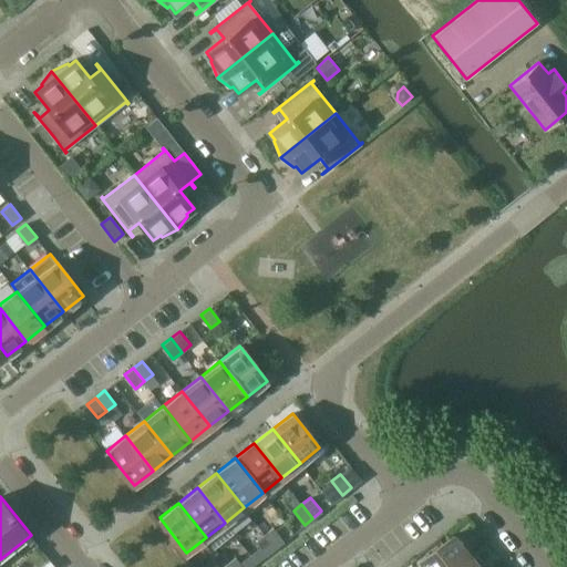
[(265,534),(276,547),(284,540),(272,527),(265,534)]
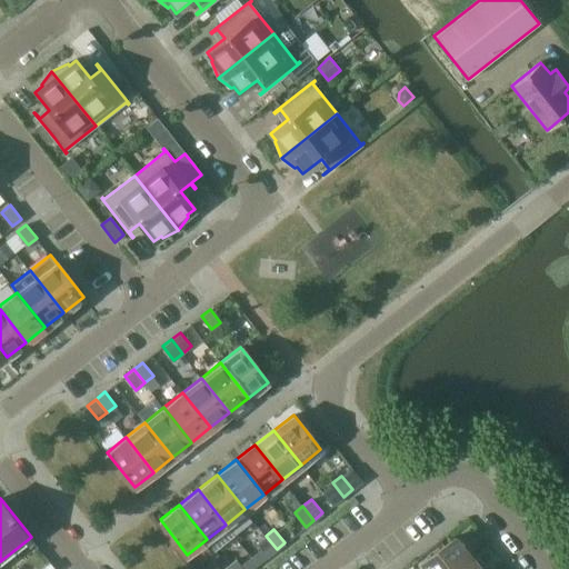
[(268,557),(277,549),(266,536),(257,542),(268,557)]
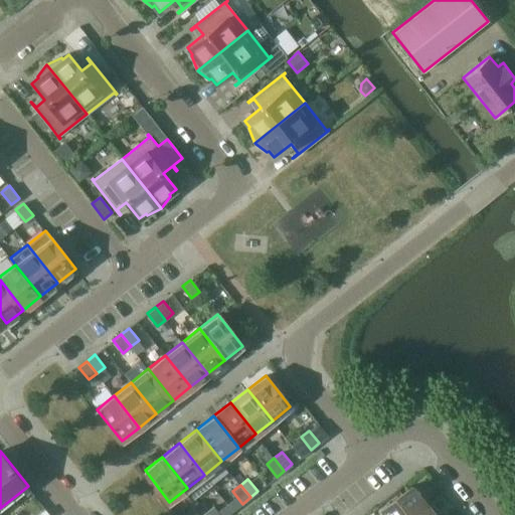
[(380,510),(384,514),(410,514),(425,503),(412,485),(380,510)]
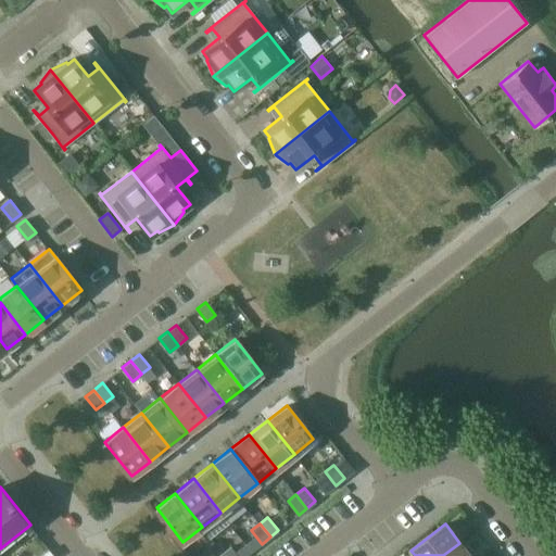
[(443,555),(469,555),(459,543),(443,555)]
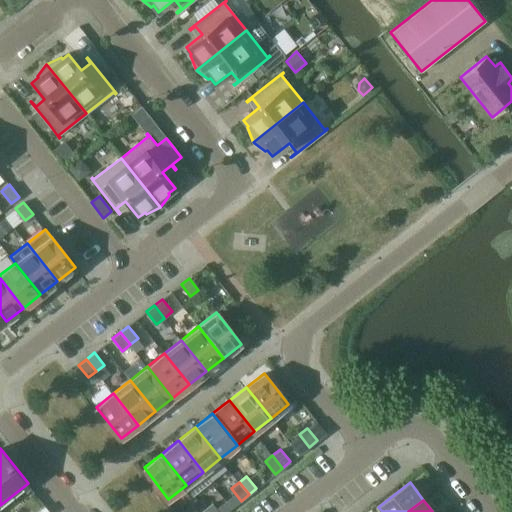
[(207,511),(220,511),(213,503),(205,509),(207,511)]
